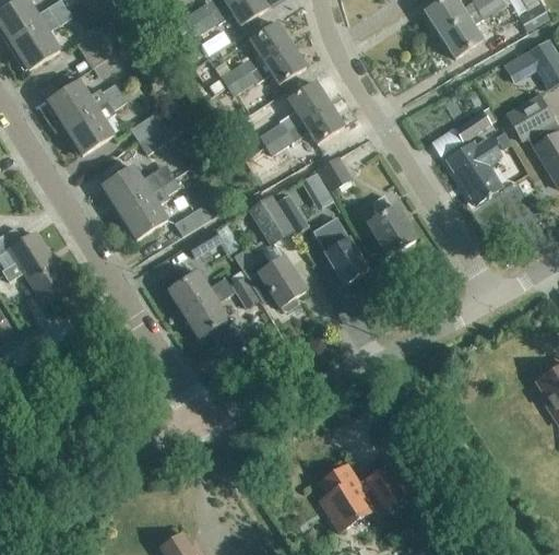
[(0,13),(0,25),(11,44),(43,23),(67,8),(62,0),(59,0),(37,14),(28,0),(21,0),(0,13)]
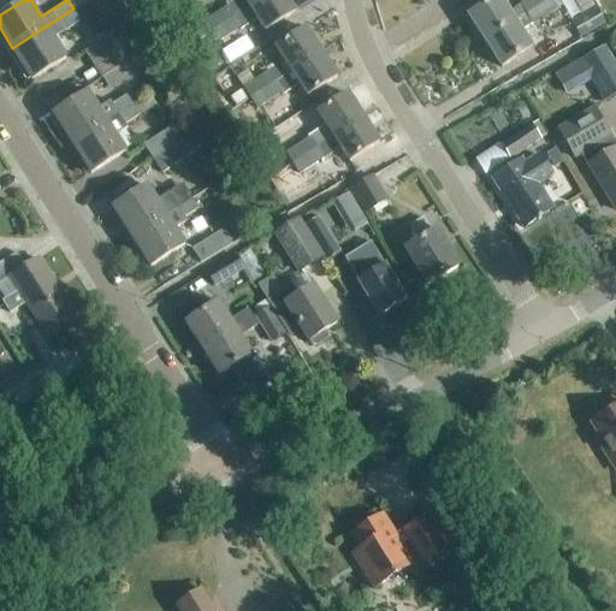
[(209,31),(256,0),(230,0),(226,3),(201,19),(209,31)]
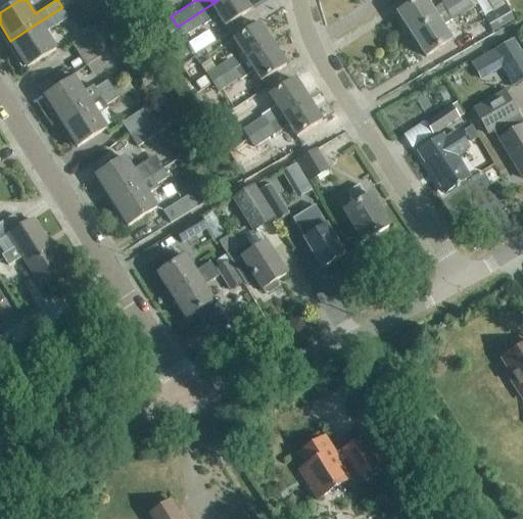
[(251,8),(245,0),(218,0),(178,27),(183,35),(204,20),(218,12),(226,25),(251,8)]
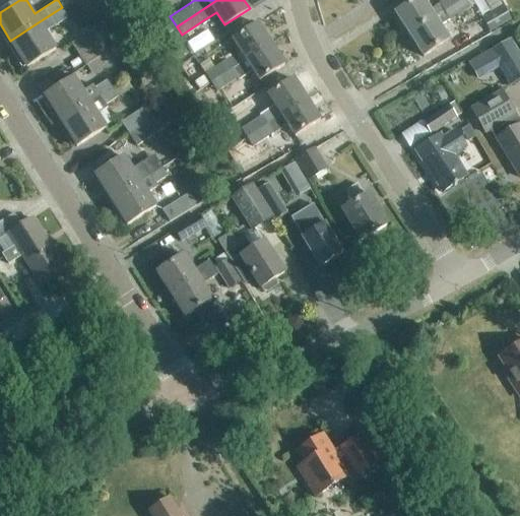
[(409,0),(395,10),(409,31),(457,0),(438,0),(439,1),(430,7),(425,0),(409,0)]
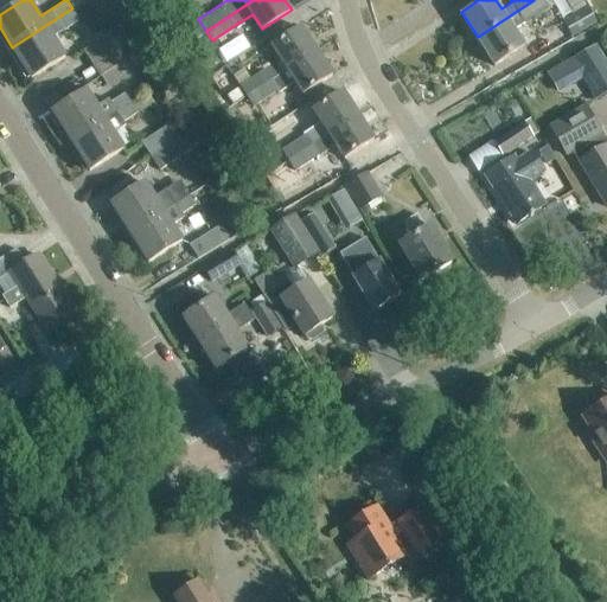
[(534,0),(478,37),(494,63),(524,43),(513,27),(524,20),(525,21),(550,5),(548,0),(534,0)]
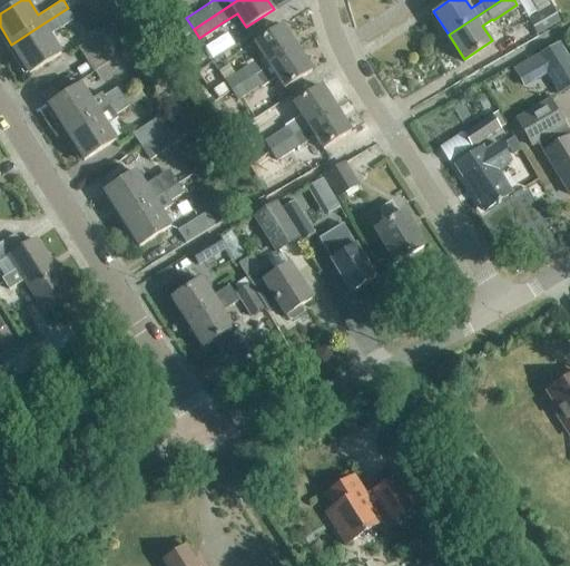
[(549,2),(548,0),(532,0),(538,9),(549,2)]
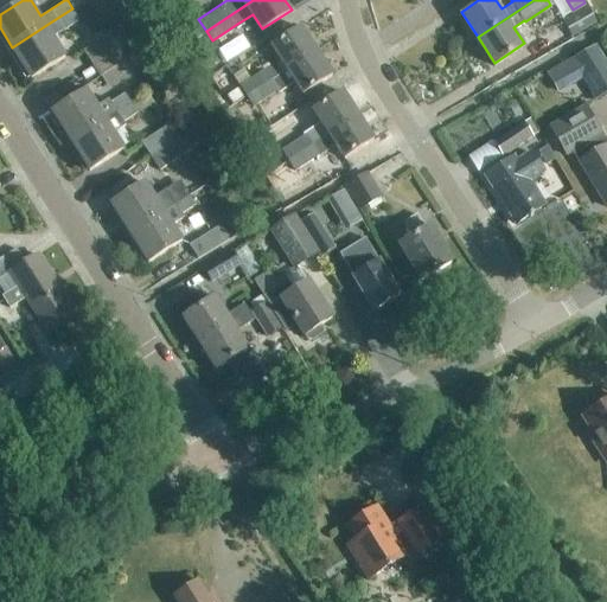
[(573,33),(598,20),(589,6),(566,18),(573,33)]
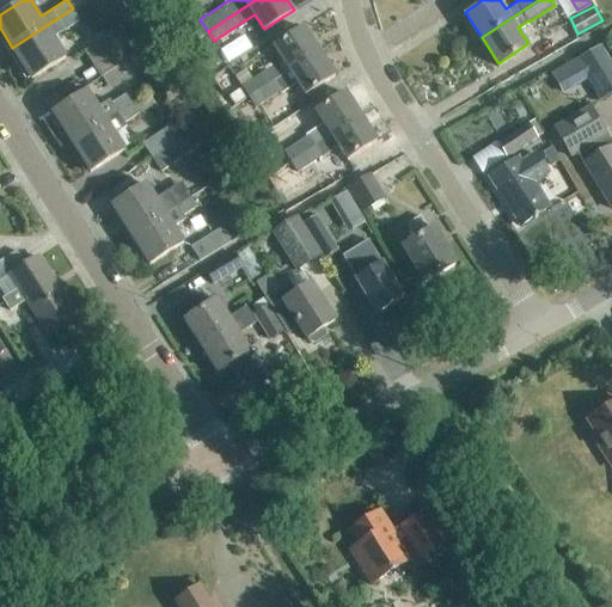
[(73,8),(47,25),(12,48),(31,78),(66,55),(54,36),(80,20),(73,8)]
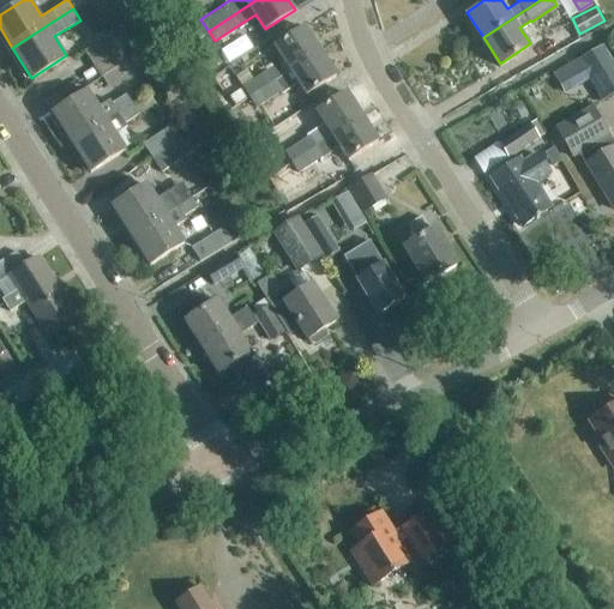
[(167,16),(152,26),(161,38),(175,28),(167,16)]
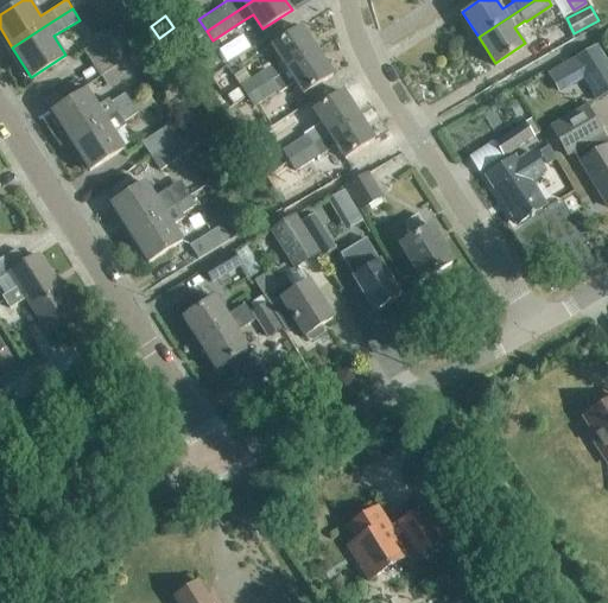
[(240,83),(248,95),(318,50),(303,26),(273,45),(280,57),(265,67),(240,83)]
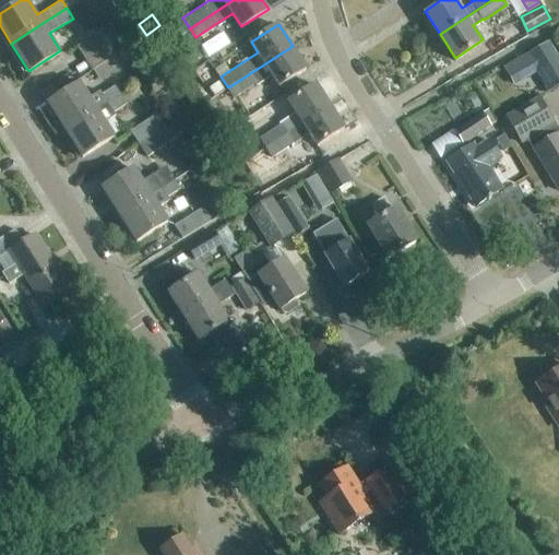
[(85,57),(109,42),(102,28),(78,45),(85,57)]
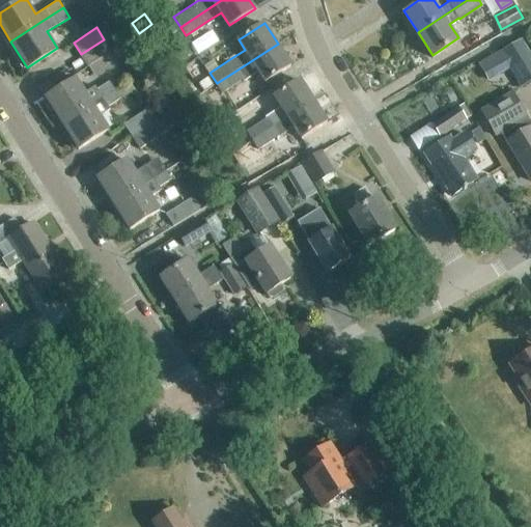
[(530,54),(521,36),(499,49),(520,84),(530,77),(530,54)]
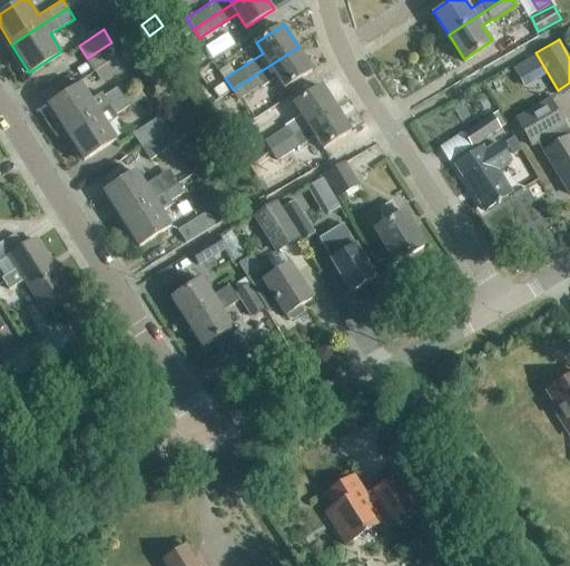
[(111,42),(87,58),(102,81),(127,66),(111,42)]
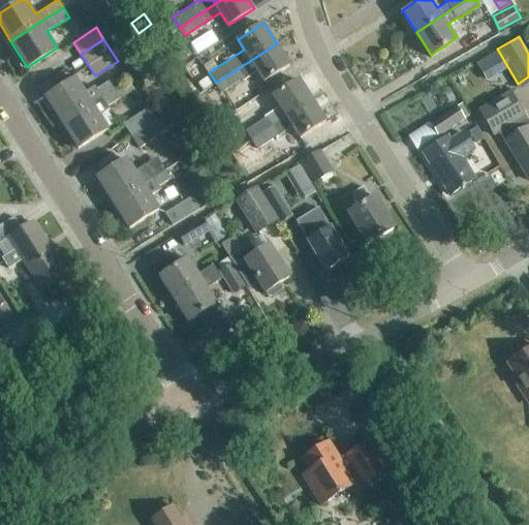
[(277,43),(216,83),(221,91),(243,76),(256,68),(265,81),(290,64),(277,43)]
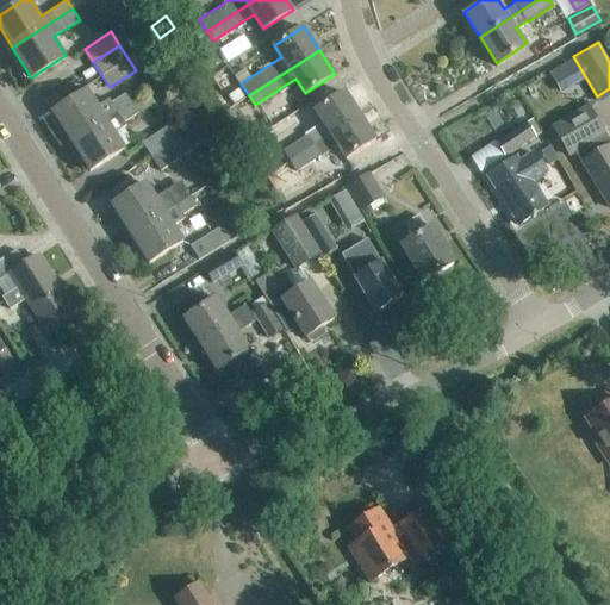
[(282,147),(291,158),(360,113),(344,88),(315,107),(323,120),(307,130),(282,147)]
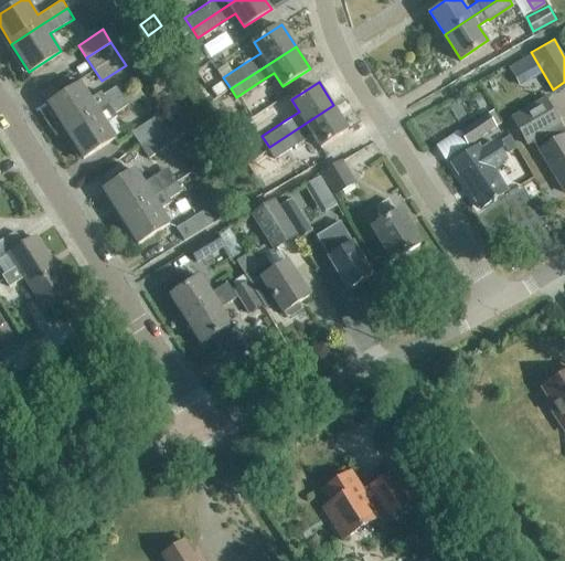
[(49,103),(65,129),(98,109),(108,103),(103,94),(100,90),(89,96),(81,83),(49,103)]
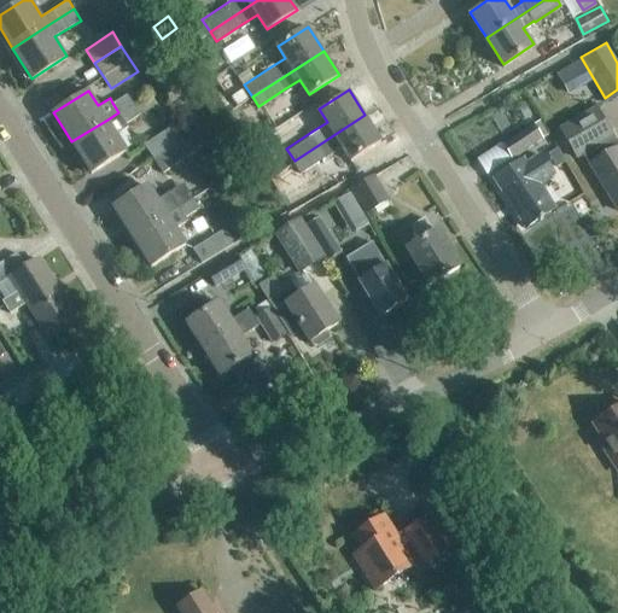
[(134,103),(128,93),(112,103),(118,112),(134,103)]
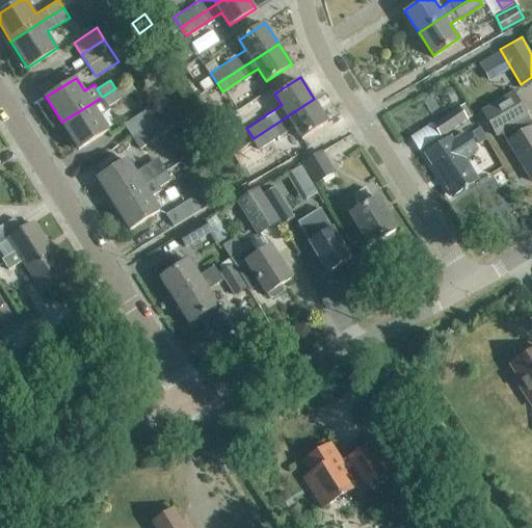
[(121,98),(115,88),(102,97),(108,106),(121,98)]
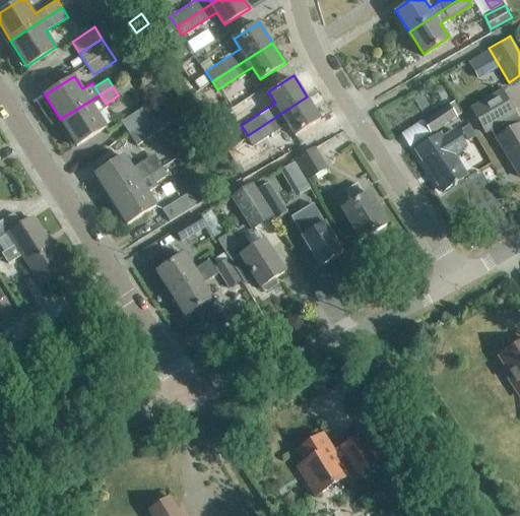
[(492,126),(498,137),(497,137),(519,174),(519,173),(519,122),(519,123),(513,114),(514,113),(500,89),(471,107),(472,108),(464,113),(470,123),(478,118),(485,130),(492,126)]
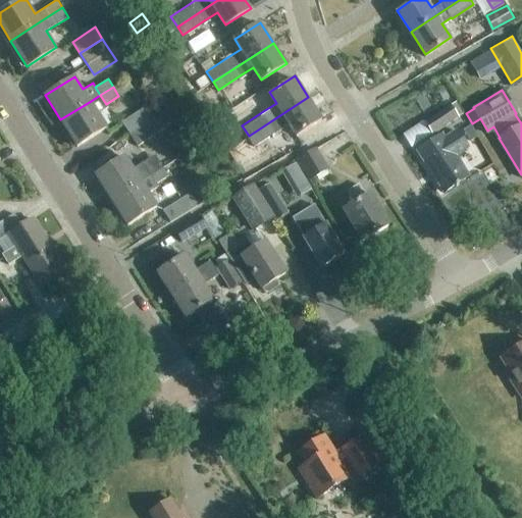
[(91,101),(60,119),(76,146),(107,126),(98,112),(107,105),(106,104),(100,95),(91,101)]
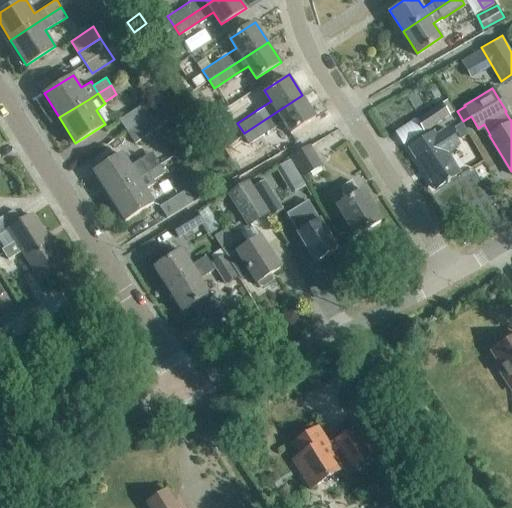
[(316,116),(302,95),(244,133),(249,141),(270,127),(283,119),(291,132),(316,116)]
